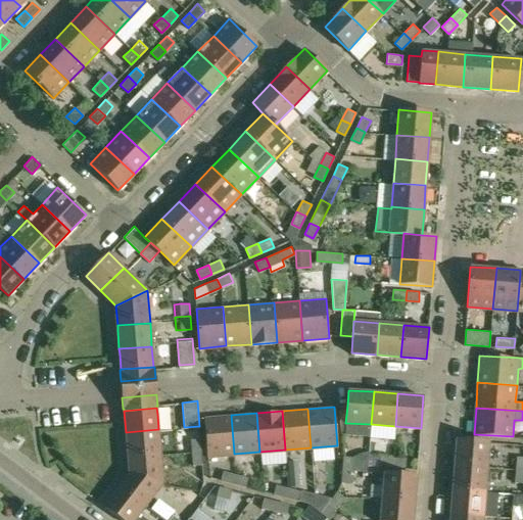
[(204,417),(207,457),(234,454),(231,415),(204,417)]
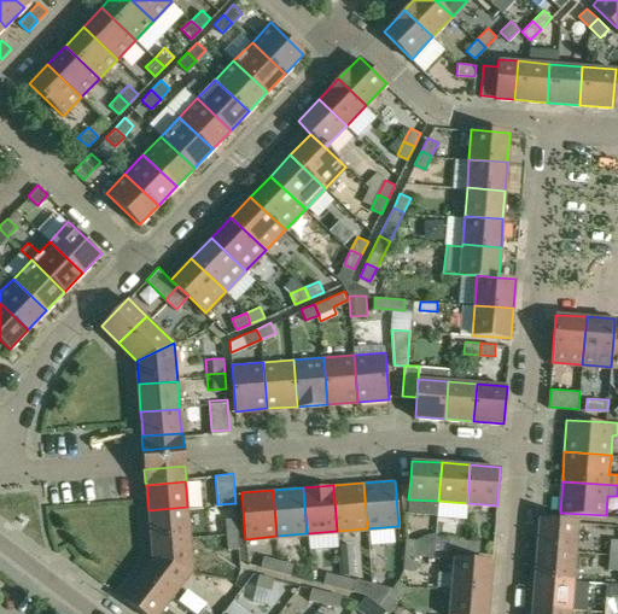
[(149,510),(151,539),(190,536),(187,507),(149,510)]
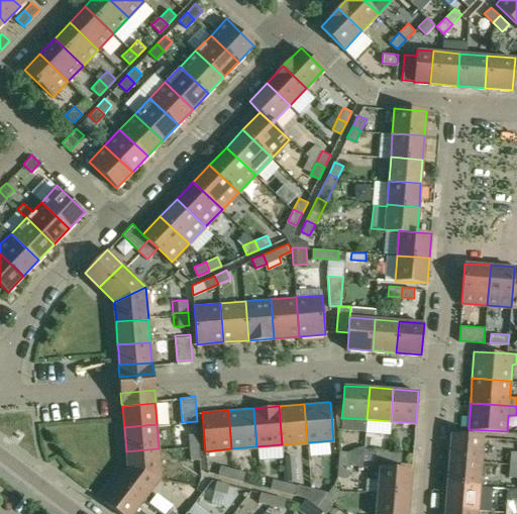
[(188,434),(189,446),(199,445),(198,433),(188,434)]
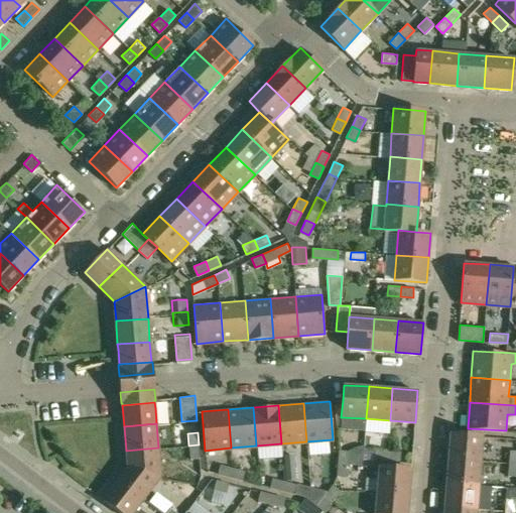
[(450,432),(448,458),(481,461),(483,435),(450,432)]
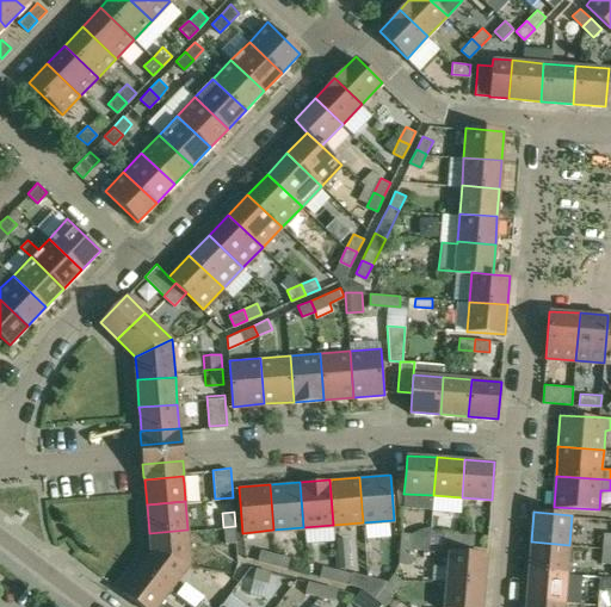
[(224,543),(236,542),(235,526),(223,527),(224,543)]
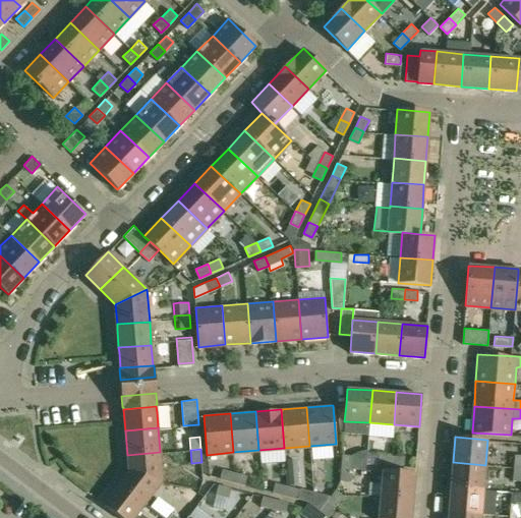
[(162,481),(160,452),(127,455),(128,471),(162,481)]
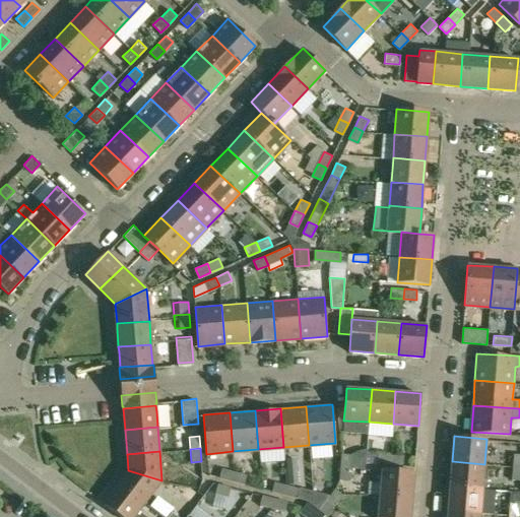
[(341,453),(340,466),(350,466),(351,454),(341,453)]
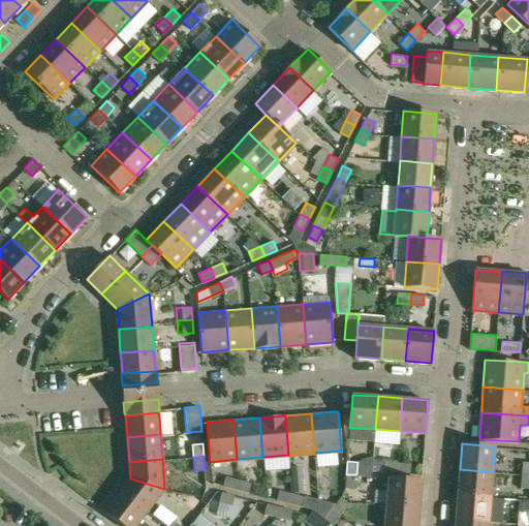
[(384,471),(397,472),(398,462),(385,461),(384,471)]
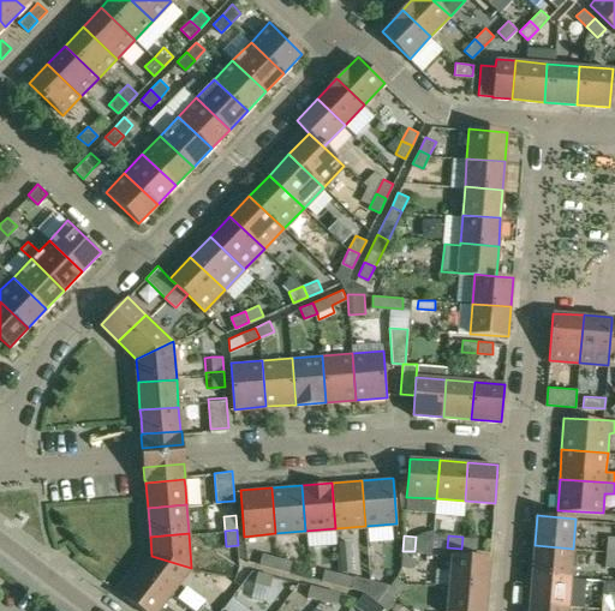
[(461,549),(477,550),(478,538),(463,537),(461,549)]
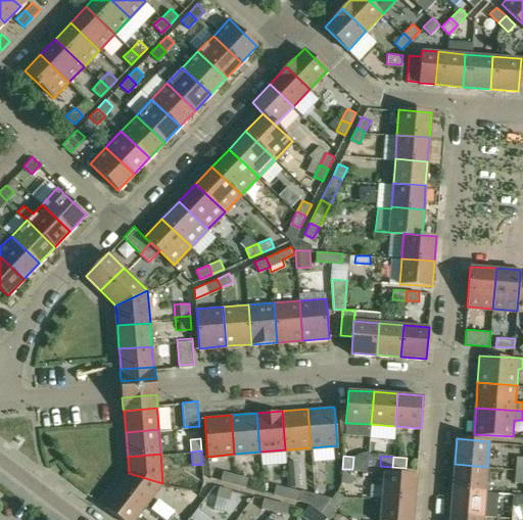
[(297,460),(288,461),(289,485),(299,485),(297,460)]
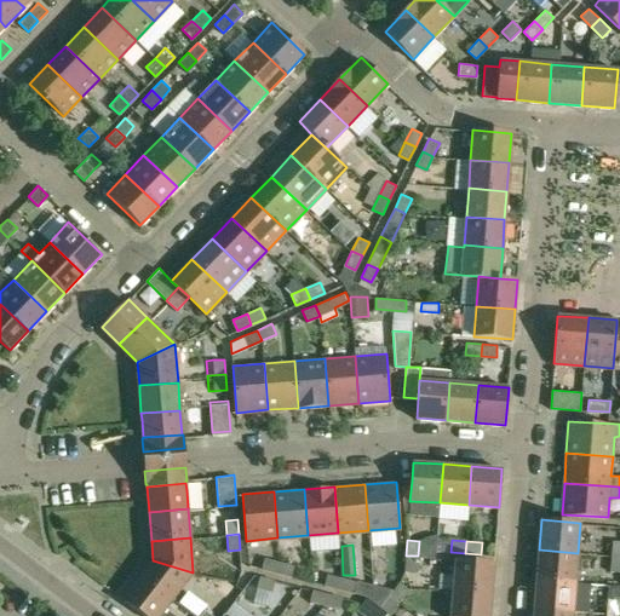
[(539,550),(537,579),(575,582),(578,553),(539,550)]
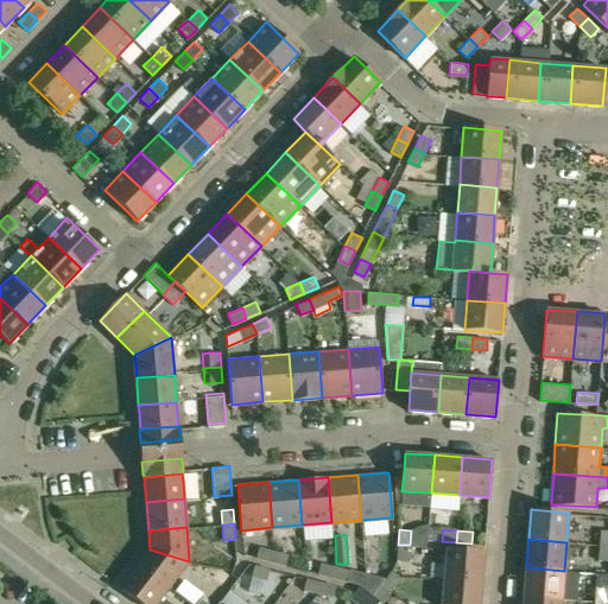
[(409,560),(410,545),(398,545),(397,559),(409,560)]
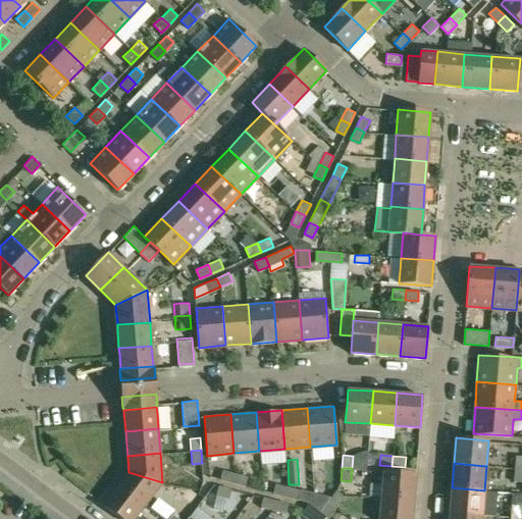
[(220,479),(232,482),(236,473),(222,469),(220,479)]
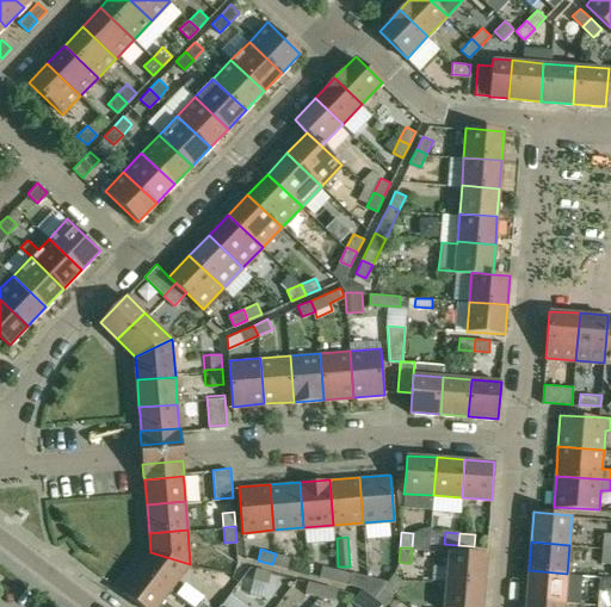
[(449,551),(446,581),(485,584),(487,555),(449,551)]
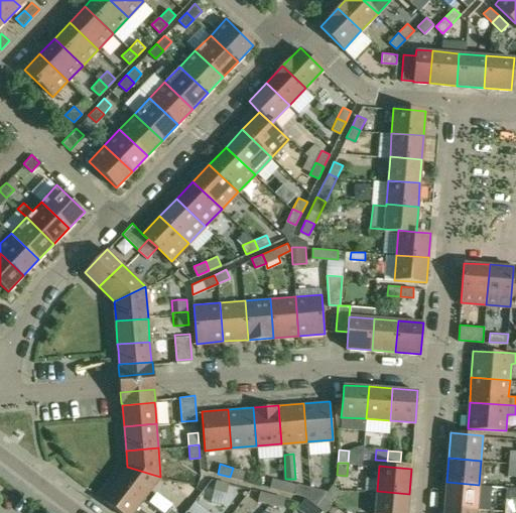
[(127,467),(115,484),(141,503),(160,477),(127,467)]
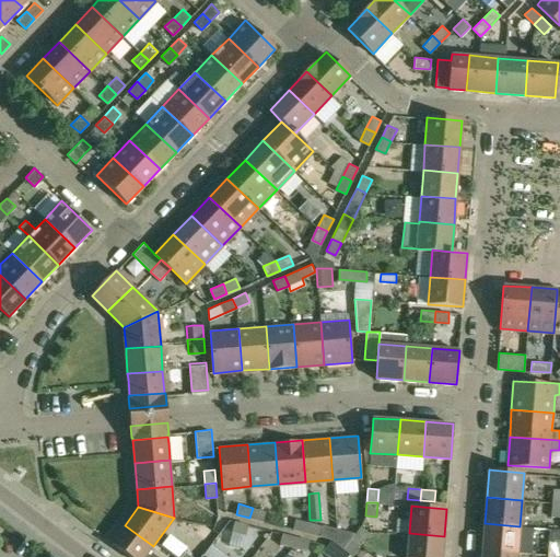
[(249,518),(263,521),(266,511),(253,508),(249,518)]
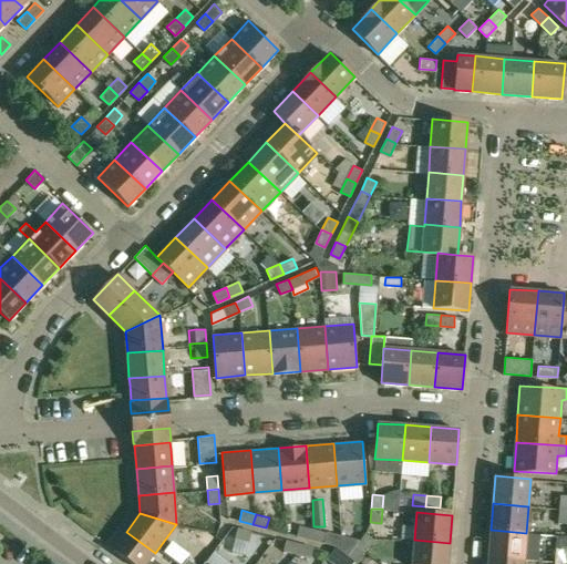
[(297,535),(310,540),(313,529),(300,525),(297,535)]
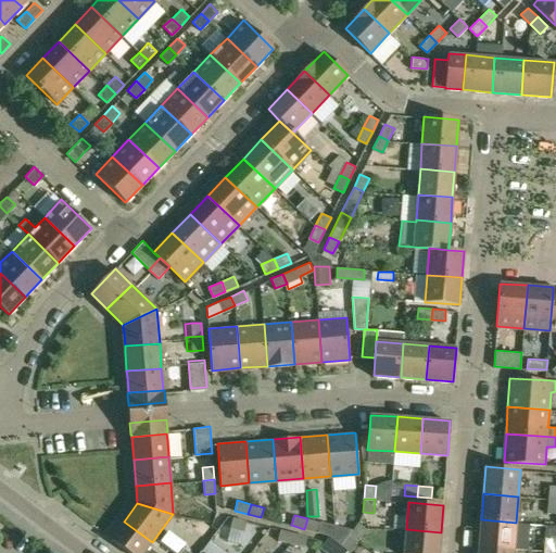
[(244,530),(247,520),(234,517),(230,527),(244,530)]
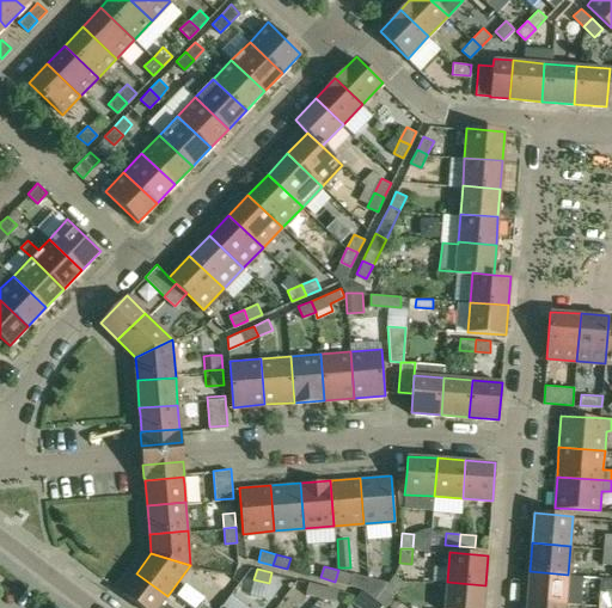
[(335,582),(350,585),(353,573),(338,570),(335,582)]
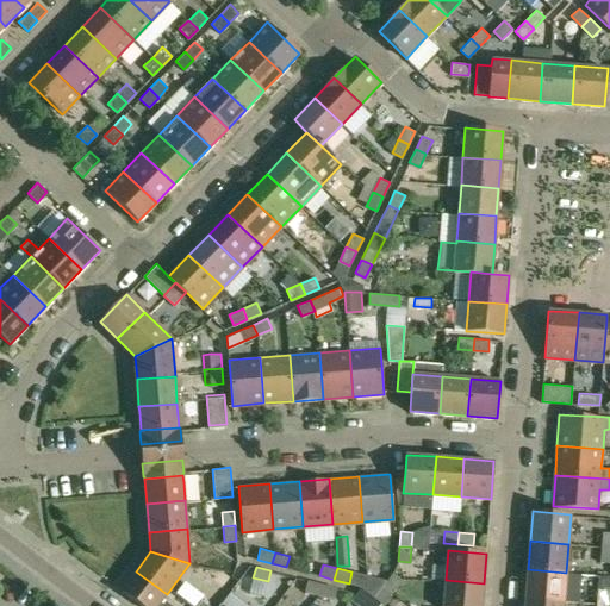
[(528,569),(526,598),(564,600),(566,573),(528,569)]
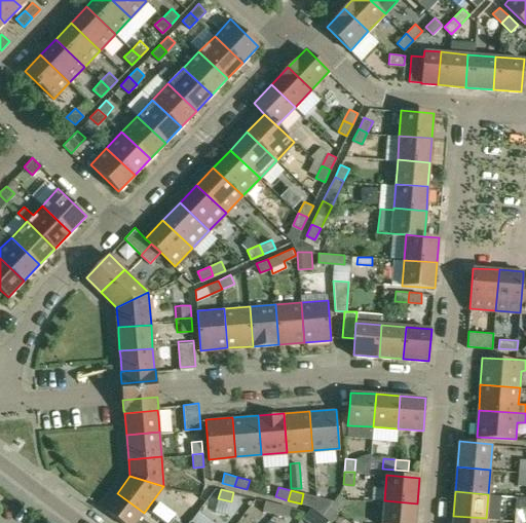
[(105,509),(123,522),(136,522),(144,513),(117,493),(105,509)]
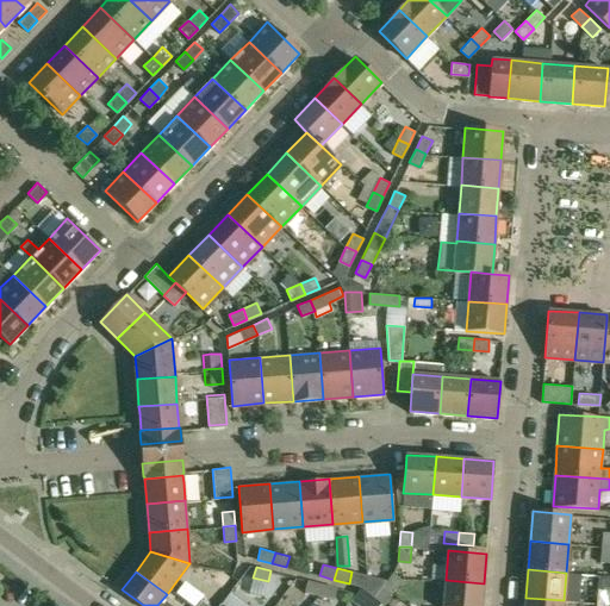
[(393,573),(384,585),(393,592),(402,580),(393,573)]
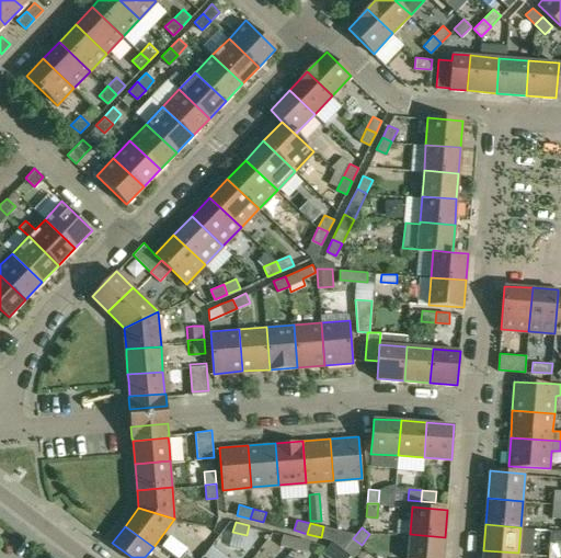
[(281,544),(294,548),(297,537),(283,534),(281,544)]
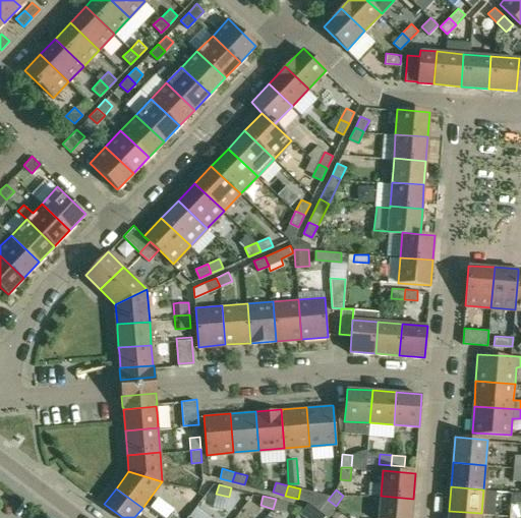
[(411,517),(413,499),(381,496),(379,517),(411,517)]
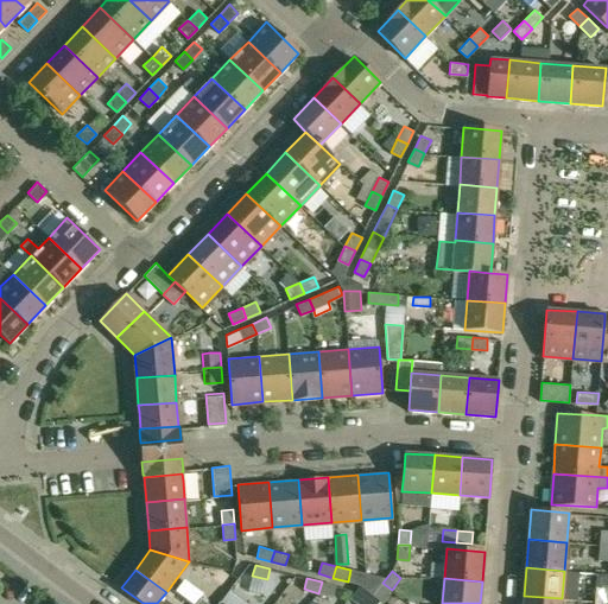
[(333,597),(336,585),(322,582),(318,593),(333,597)]
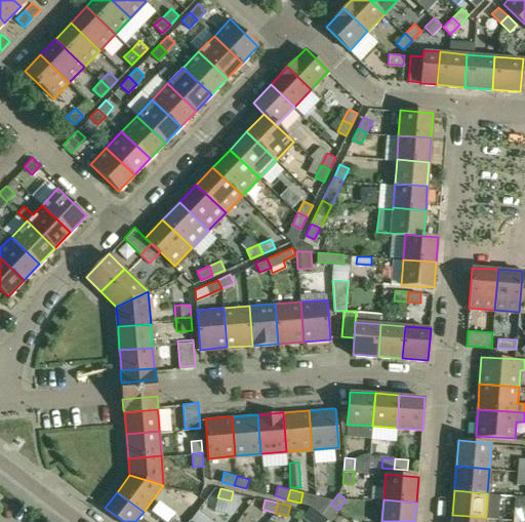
[(330,504),(321,516),(318,521),(314,518),(312,520),(309,518),(306,521),(328,521),(338,510),(330,504)]
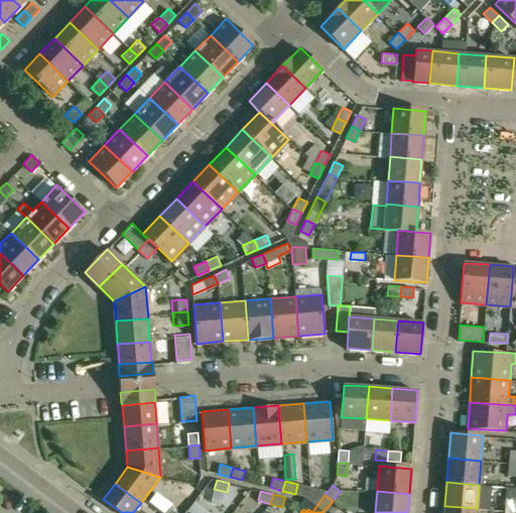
[(506,498),(505,510),(514,511),(515,498),(506,498)]
